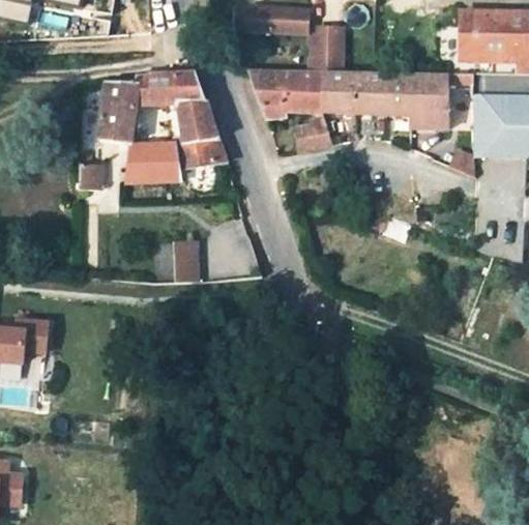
[(0,0),(0,13),(26,20),(30,0),(0,0)]
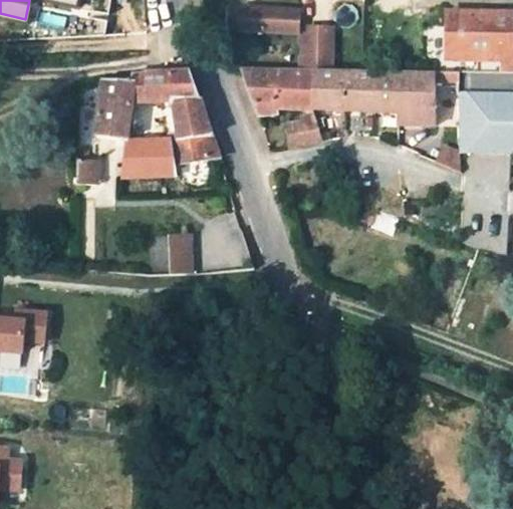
[(300,7),(245,5),(245,24),(299,26),(300,7)]
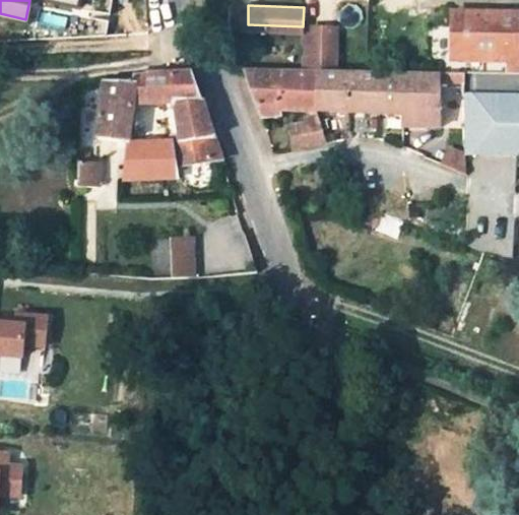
[(518,8),(457,8),(456,53),(513,55),(514,65),(514,69),(518,69),(518,8)]
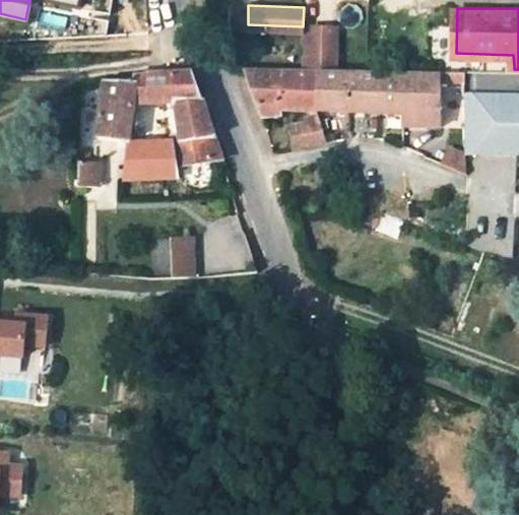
[(306,66),(335,67),(335,48),(327,48),(328,25),(307,25),(306,66)]
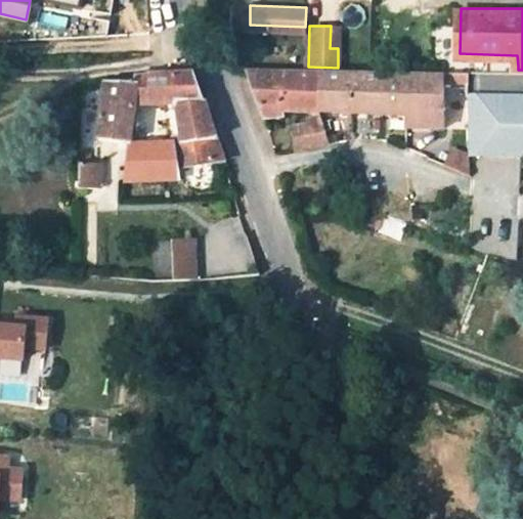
[(254,69),(268,115),(284,113),(286,107),(313,109),(321,109),(321,70),(254,69)]
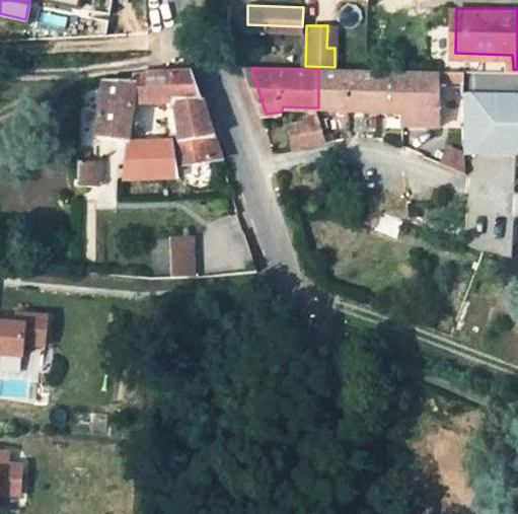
[(133,100),(175,98),(170,69),(134,70),(133,79),(135,79),(133,100)]
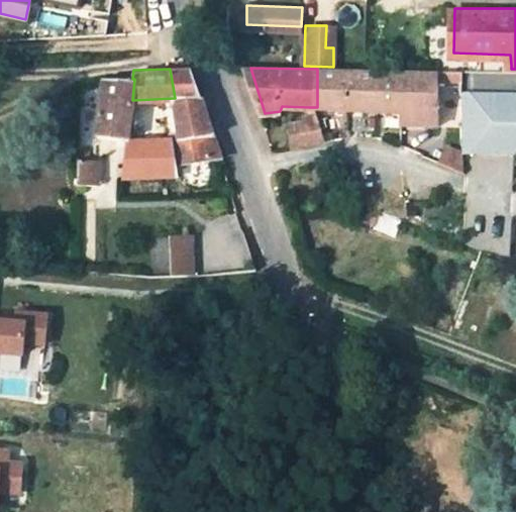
[(170,69),(175,98),(200,97),(190,69),(170,69)]
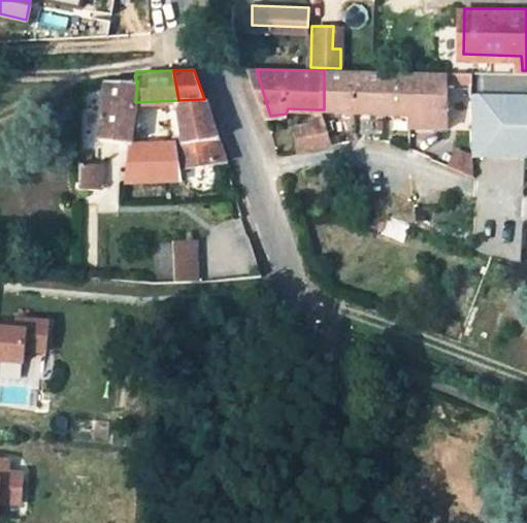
[(448,72),(324,70),(324,109),(324,110),(325,110),(414,113),(414,126),(447,125),(448,82),(448,72)]
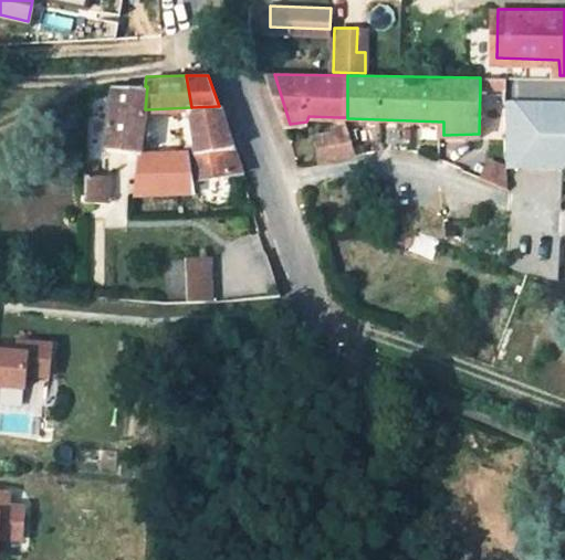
[(480,77),(480,87),(508,88),(509,78),(480,77)]
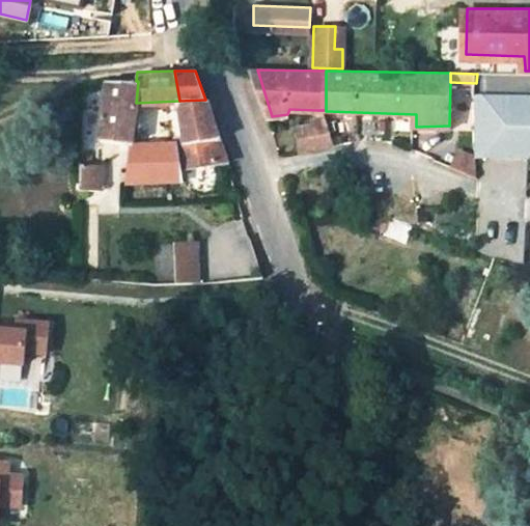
[(107,79),(101,138),(132,141),(132,140),(136,103),(138,81),(136,81),(107,79)]
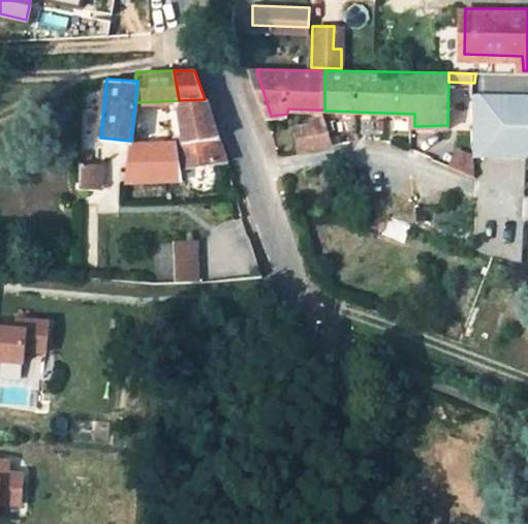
[(474,151),(527,150),(527,92),(474,93),(474,151)]
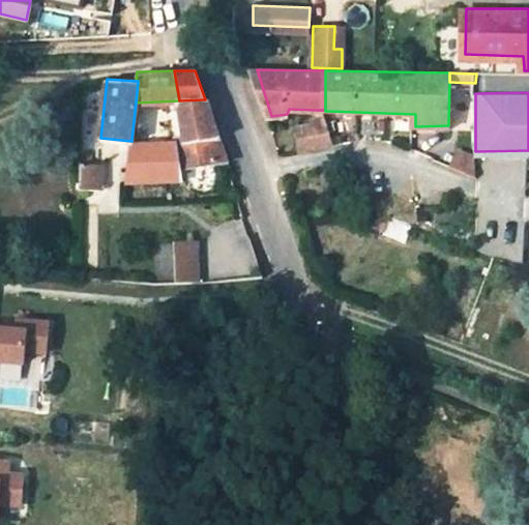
[(179,100),(184,141),(185,141),(217,136),(205,99),(179,100)]
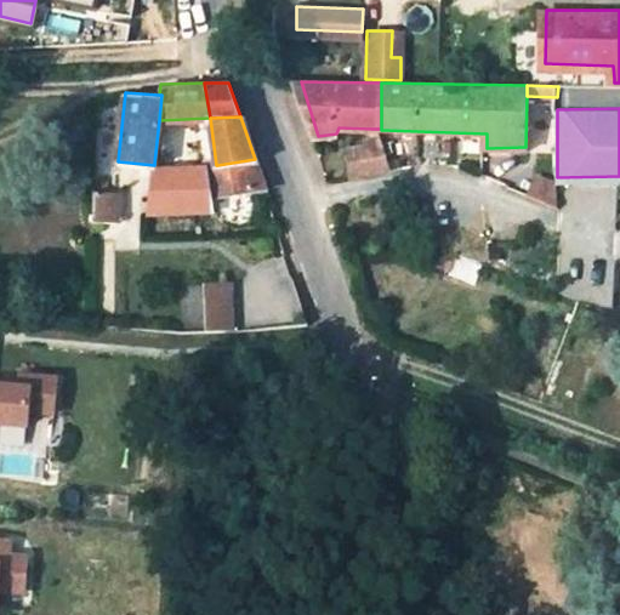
[(369,141),(351,144),(357,175),(391,169),(386,151),(382,135),(373,135),(369,141)]
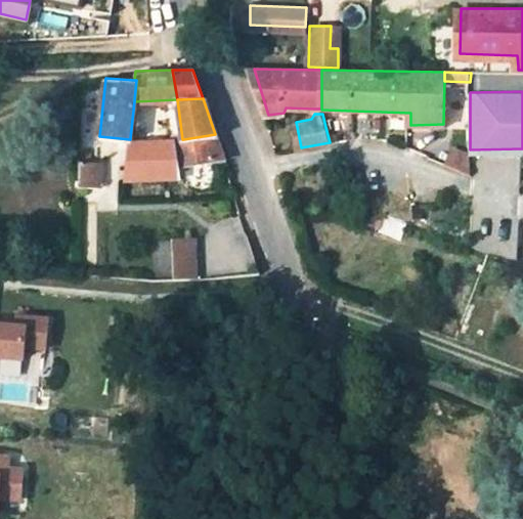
[(182,139),(130,138),(130,139),(128,156),(126,178),(181,176),(179,165),(223,157),(215,134),(183,139),(182,139)]
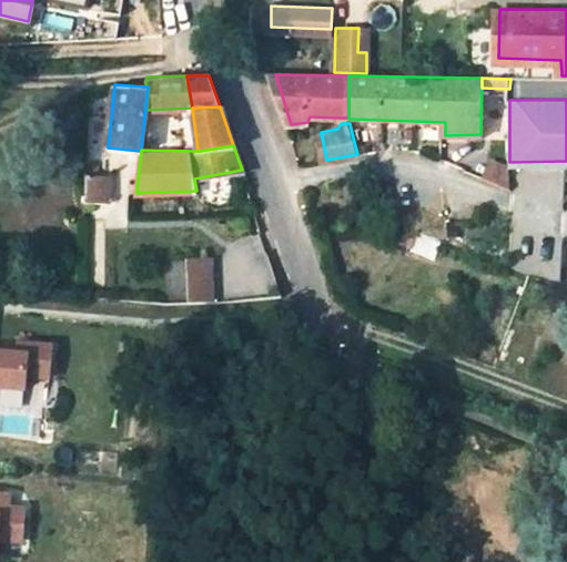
[(105,165),(139,169),(141,151),(108,147),(105,165)]
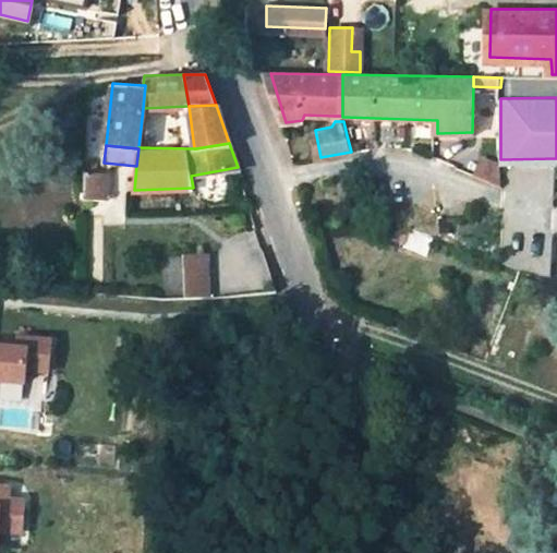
[(83,180),(83,197),(99,197),(98,180),(83,180)]
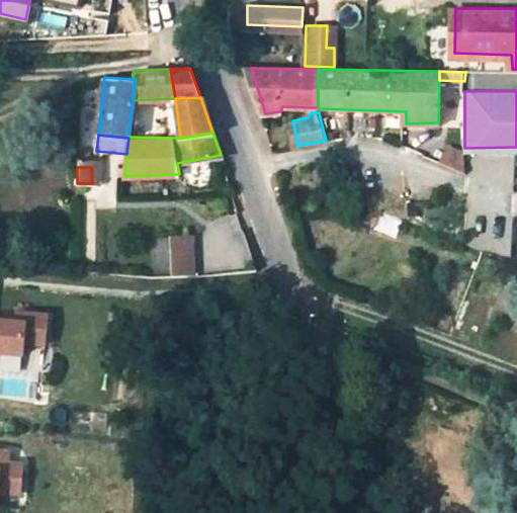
[(190,230),(151,231),(152,272),(191,271),(190,230)]
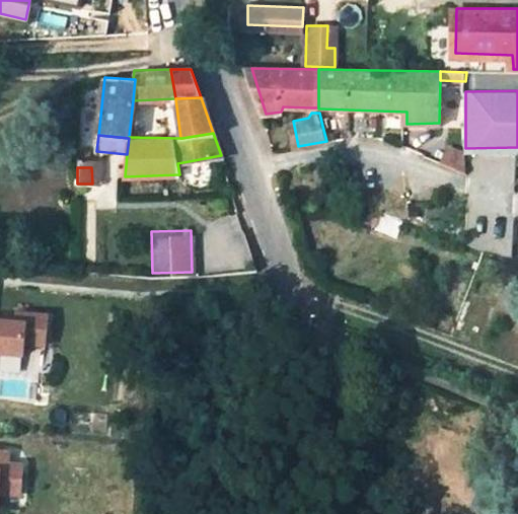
[(18,320),(0,318),(0,350),(24,352),(25,340),(47,342),(49,312),(19,310),(18,320)]
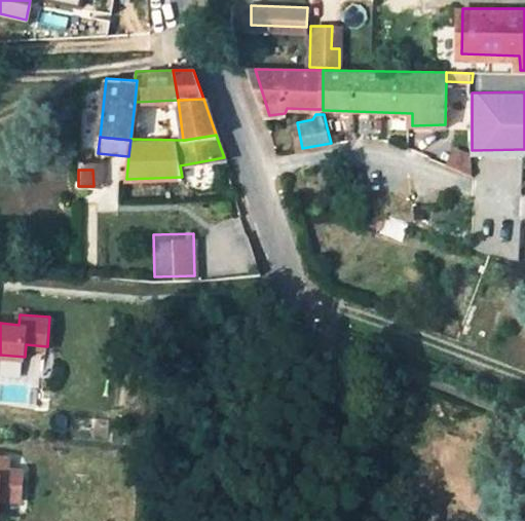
[(391,401),(382,404),(387,417),(397,413),(391,401)]
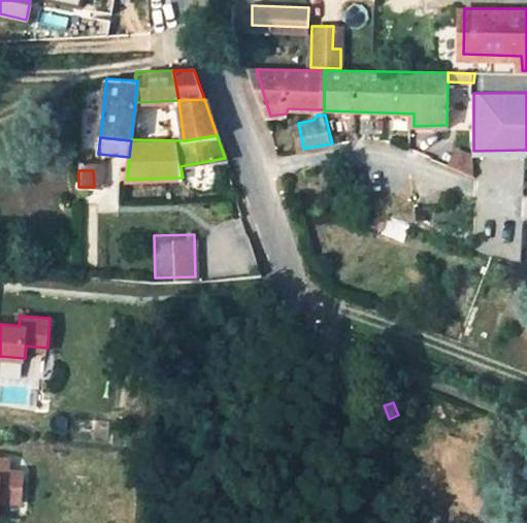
[(13,456),(0,455),(0,498),(22,499),(24,469),(12,468),(13,456)]
